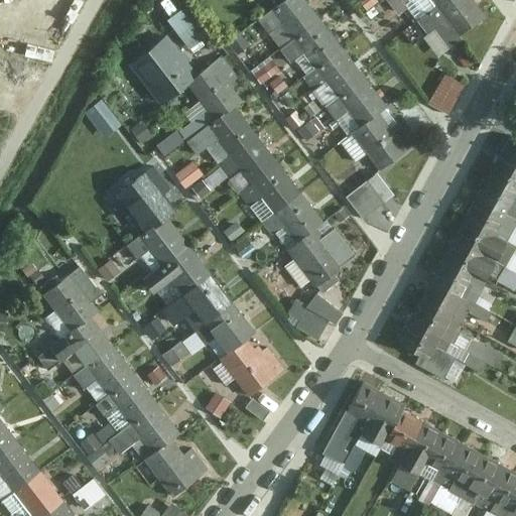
[(281,23),(293,38),(319,17),(306,0),(282,0),(278,3),(258,18),(269,31),(281,23)]
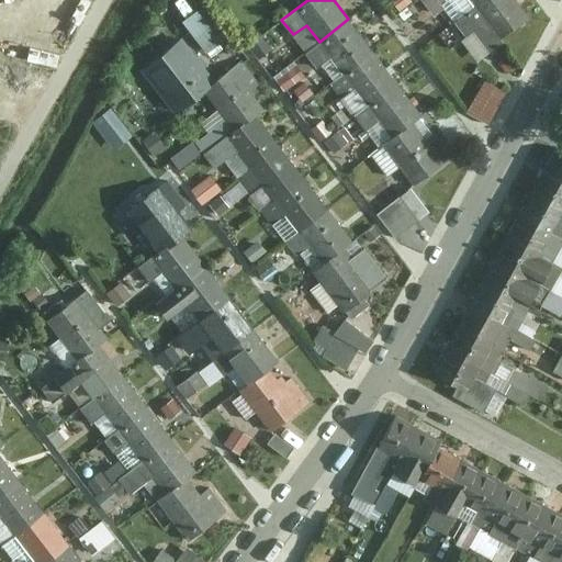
[(482,0),(475,4),(453,20),(465,36),(473,31),(487,47),(529,15),(517,0),(482,0)]
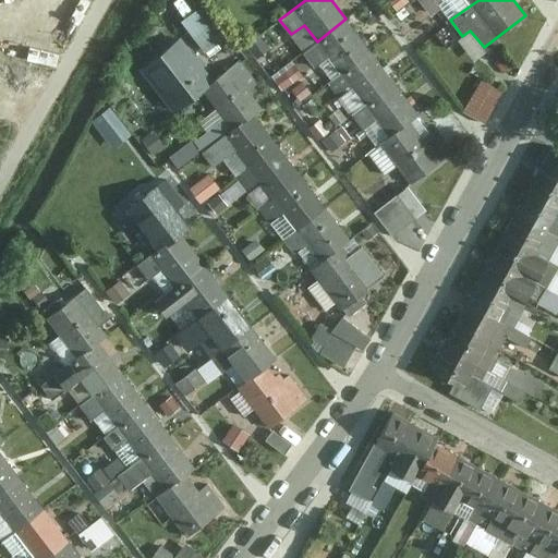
[(199,8),(184,21),(209,51),(225,39),(199,8)]
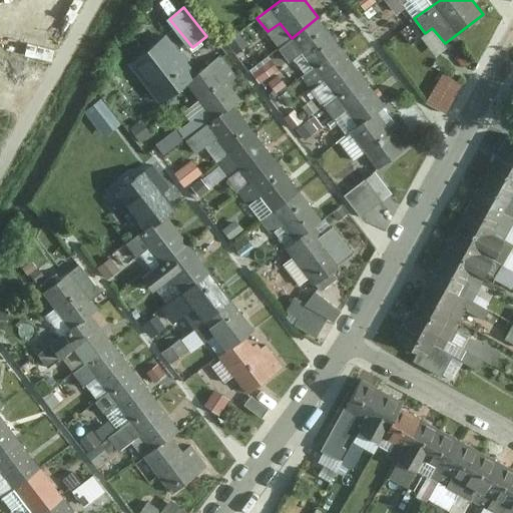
[(341,47),(318,17),(292,38),(279,48),(289,61),(301,52),(314,68),(341,47)]
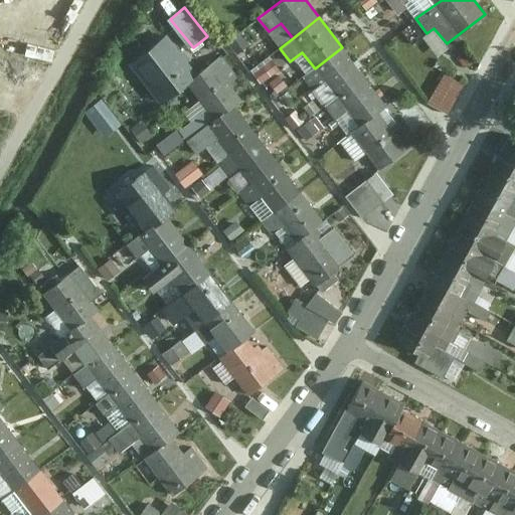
[(186,82),(195,75),(165,36),(131,63),(161,102),(186,82)]
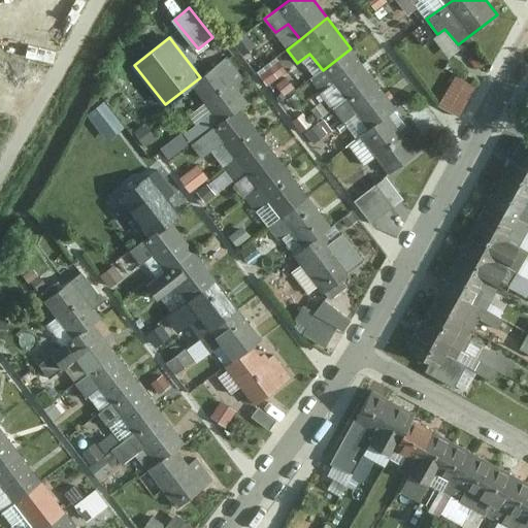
[(333,81),(347,98),(373,77),(351,48),(323,70),(310,79),(321,92),(333,81)]
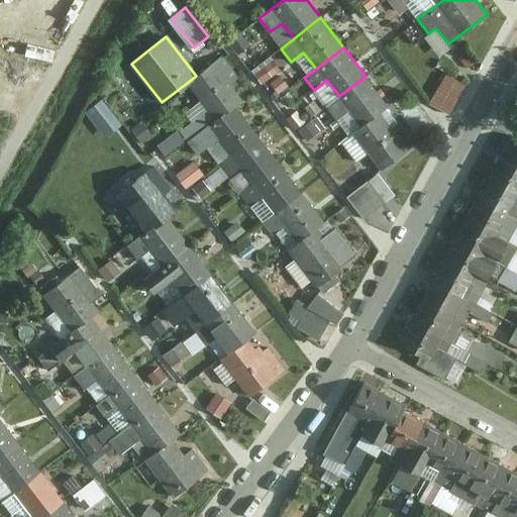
[(221,56),(196,76),(187,83),(201,101),(208,110),(215,119),(233,106),(241,100),(241,99),(229,84),(238,78),(237,77),(236,77),(222,57),(221,56)]
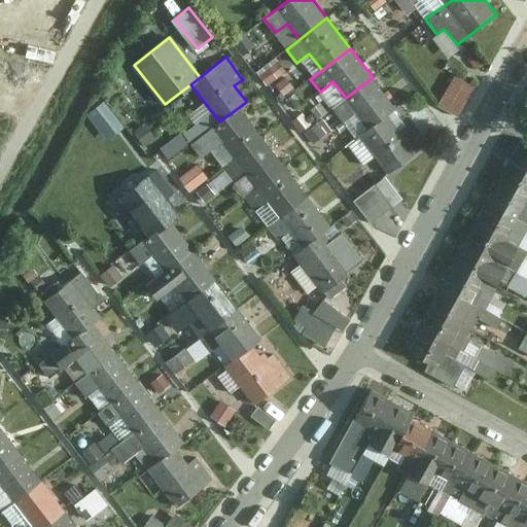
[(396,108),(373,77),(346,98),(332,108),(343,121),(355,112),(369,129),(388,114),(396,108)]
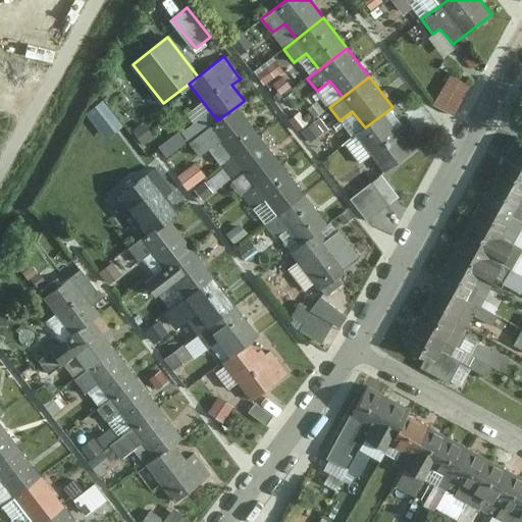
[(438,107),(457,116),(472,88),(454,79),(438,107)]
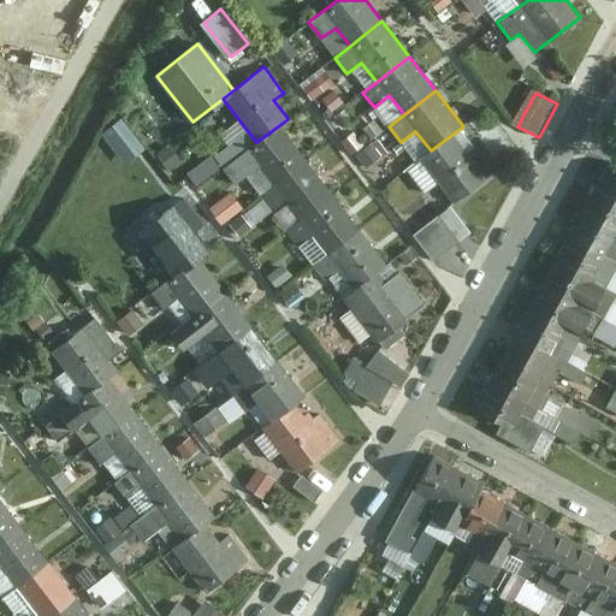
[(278,126),(256,142),(223,167),(236,184),(259,166),(274,185),(307,161),(278,126)]
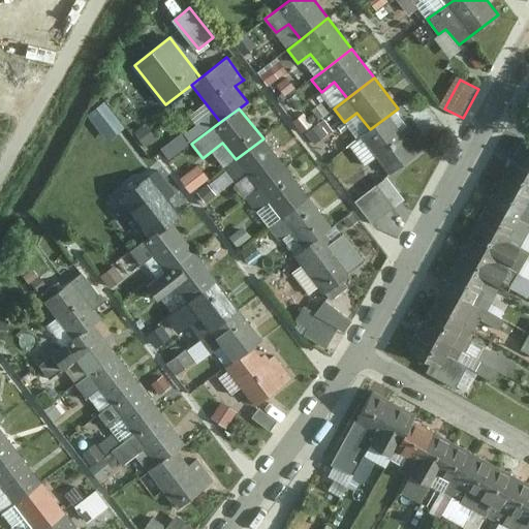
[(401,130),(390,115),(370,129),(361,137),(389,174),(426,146),(409,124),(401,130)]
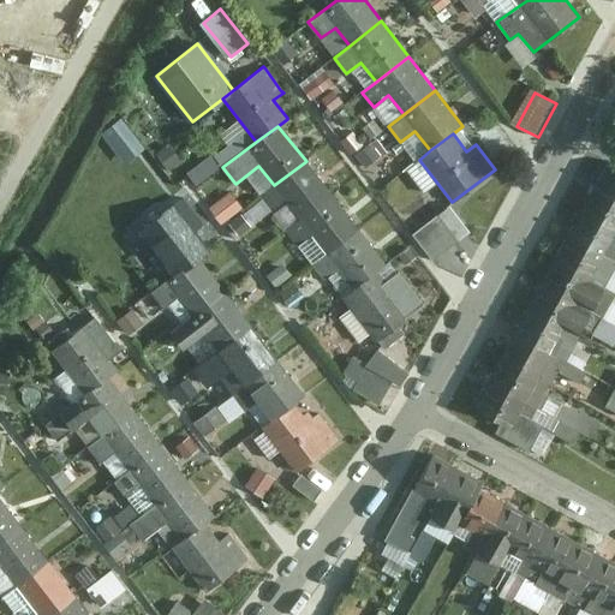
[(285,199),(299,218),(332,193),(306,161),(274,185),(258,196),(270,210),(285,199)]
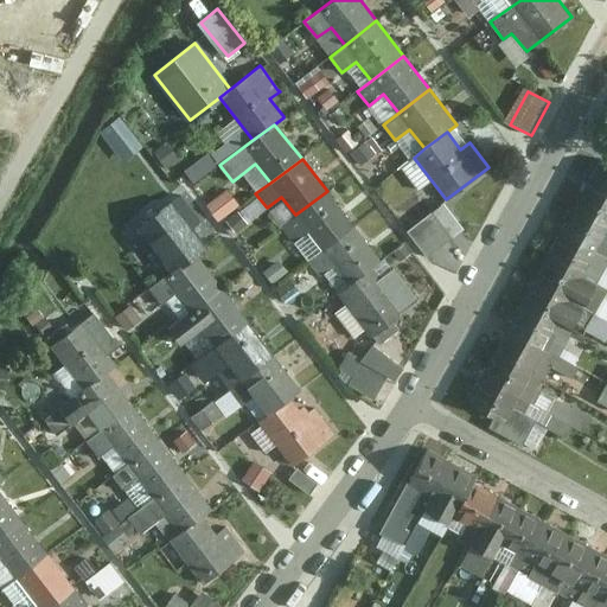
[(606,165),(596,160),(582,186),(606,198),(606,165)]
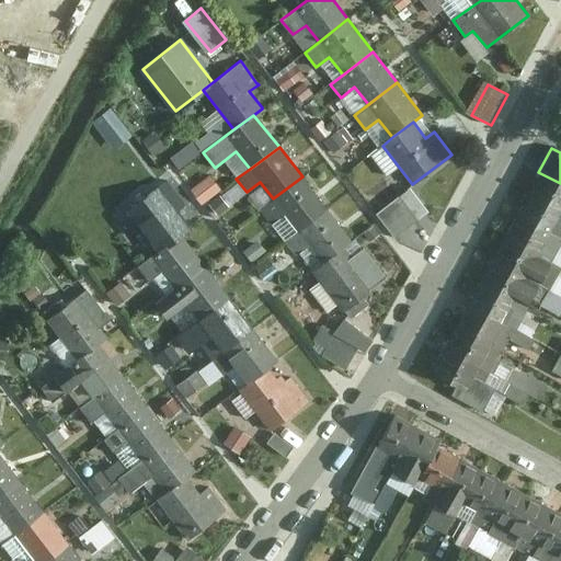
[(214,172),(194,186),(205,203),(225,189),(214,172)]
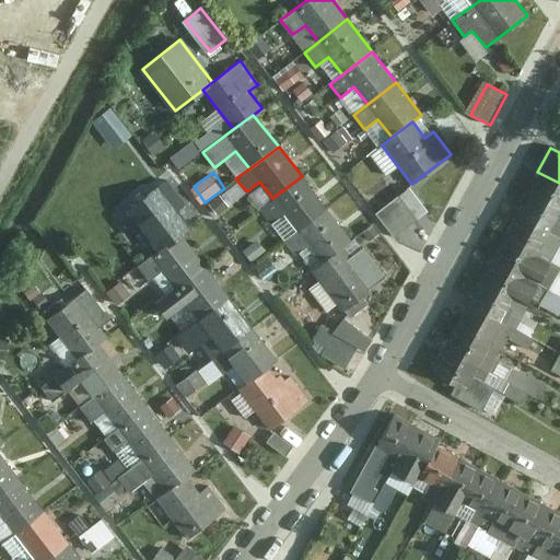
[(559,183),(537,172),(526,191),(559,209),(559,183)]
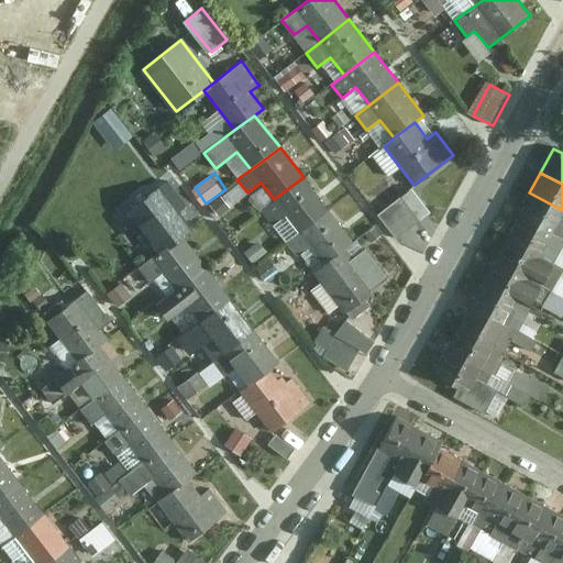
[(329,210),(304,177),(274,199),(260,210),(272,225),(286,216),(299,232),(329,210)]
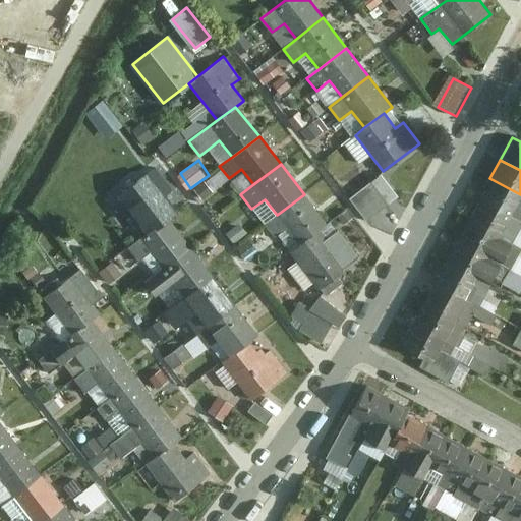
[(168,217),(176,211),(163,195),(171,189),(155,168),(119,195),(149,232),(168,217)]
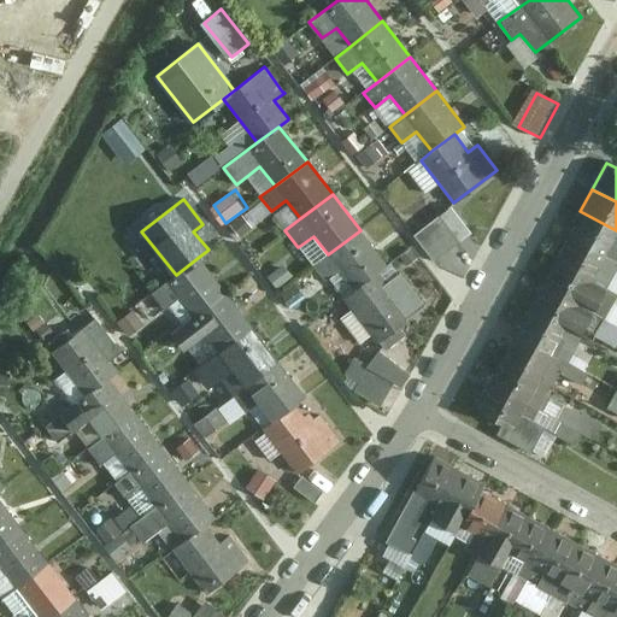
[(416,236),(435,262),(471,234),(452,209),(416,236)]
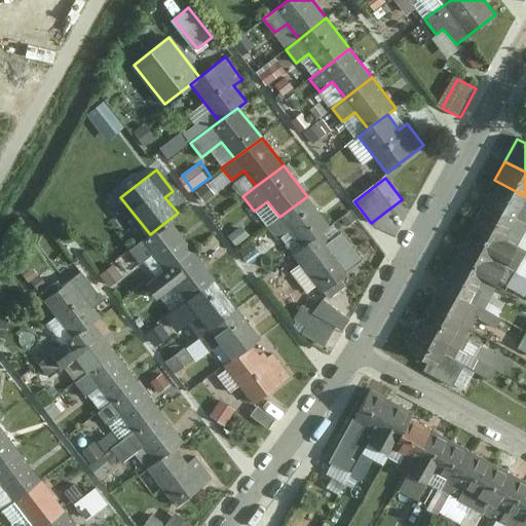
[(525,196),(494,180),(483,200),(525,222),(525,196)]
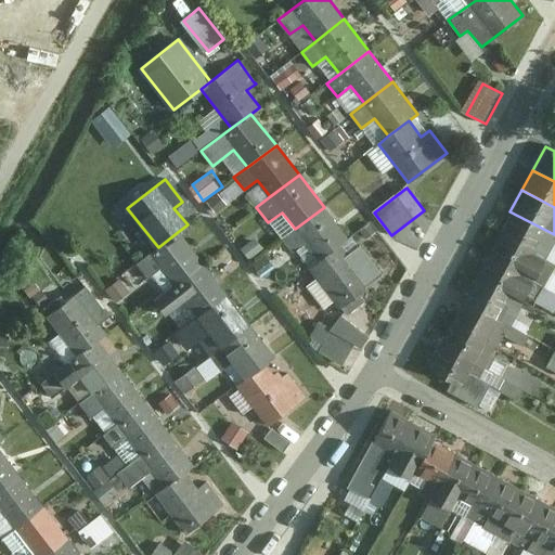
[(349,236),(324,207),(295,229),(281,240),(292,253),(305,243),(318,259),(349,236)]
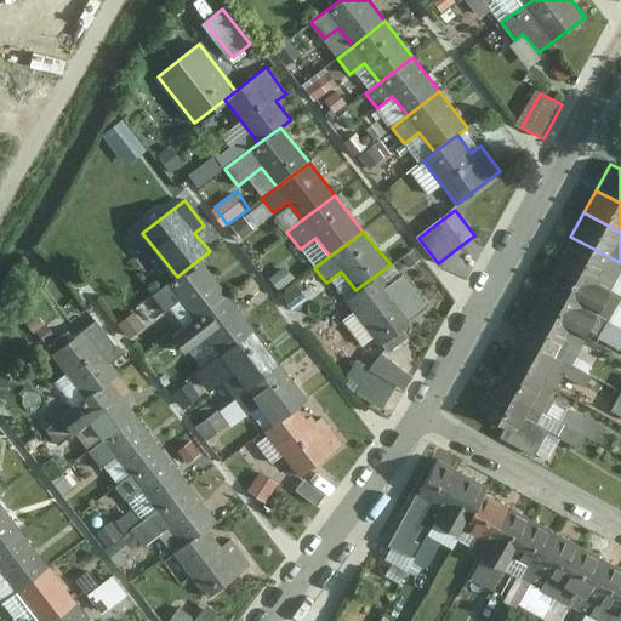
[(620,262),(570,237),(557,261),(599,281),(605,269),(615,274),(620,263),(620,262)]
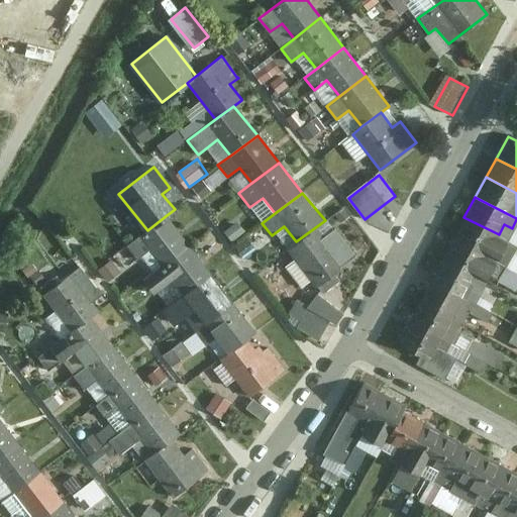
[(167,215),(147,230),(126,245),(137,259),(149,249),(163,268),(191,246),(167,215)]
